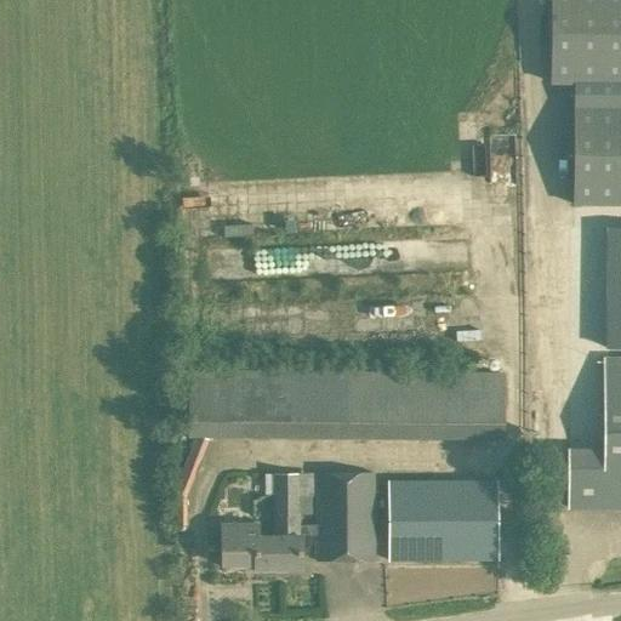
[(620,0),(551,0),(551,83),(620,83),(620,0)]
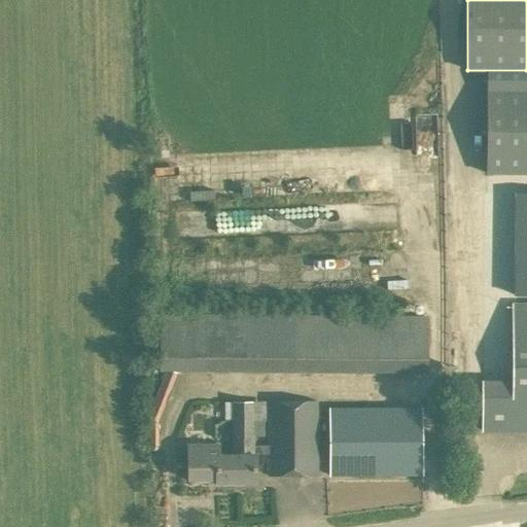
[(526,173),(526,91),(488,91),(487,173),(526,173)]
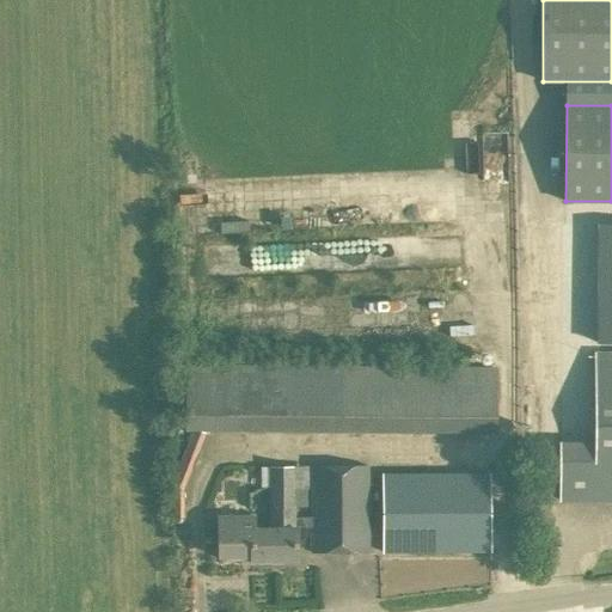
[(611,354),(595,354),(595,446),(558,445),(558,500),(594,500),(611,500),(611,354)]
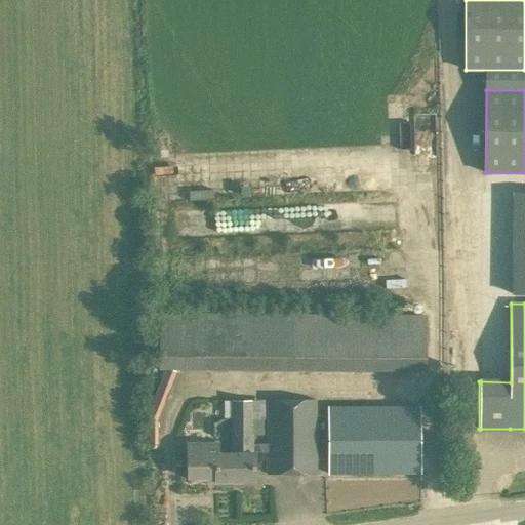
[(316,473),(316,400),(267,401),(267,443),(253,443),(253,434),(264,434),(264,419),(265,419),(265,401),(223,401),(223,417),(232,417),(232,452),(217,452),(215,479),(215,482),(254,483),(254,452),(267,451),(267,473),(316,473)]
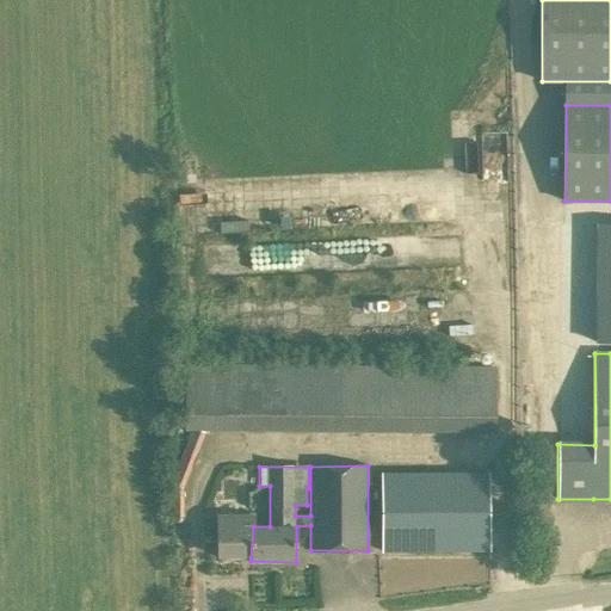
[(382,551),(489,550),(488,475),(382,475),(382,551)]
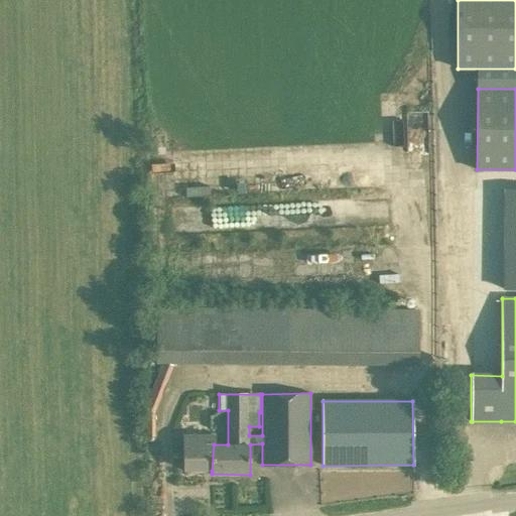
[(184,436),(184,471),(212,471),(214,444),(214,436),(184,436)]
